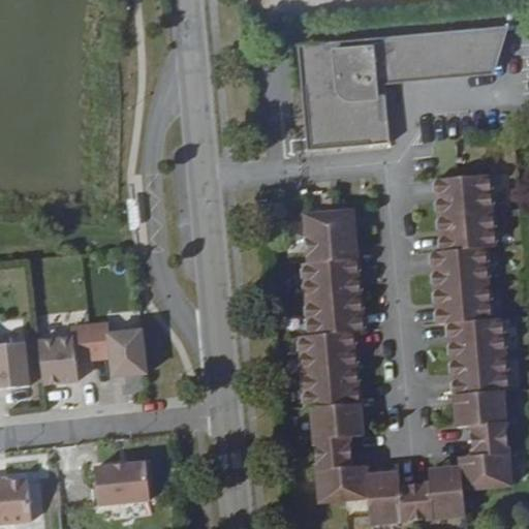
[(293,43),(298,73),(298,82),(305,85),(312,118),(315,123),(319,127),(323,131),(329,134),(334,136),(339,138),(345,139),(350,138),(368,137),(369,144),(391,142),(389,118),(382,119),(379,90),(378,79),(492,66),(488,31),(322,48),(316,41),(293,43)]
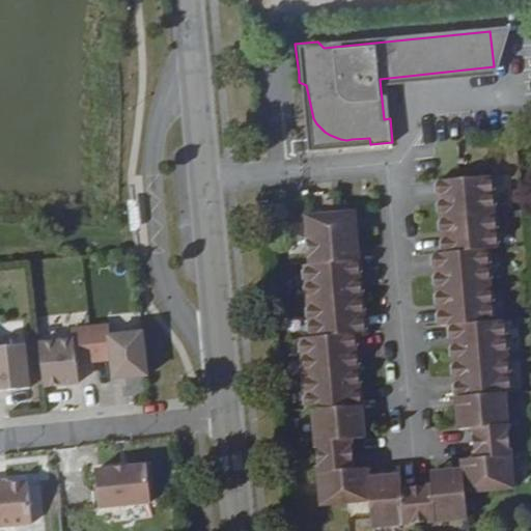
[(306,149),(370,144),(369,138),(352,139),(346,140),(340,139),(335,137),(330,135),(325,132),(320,128),(316,123),(313,118),(306,85),(299,82),(306,149)]
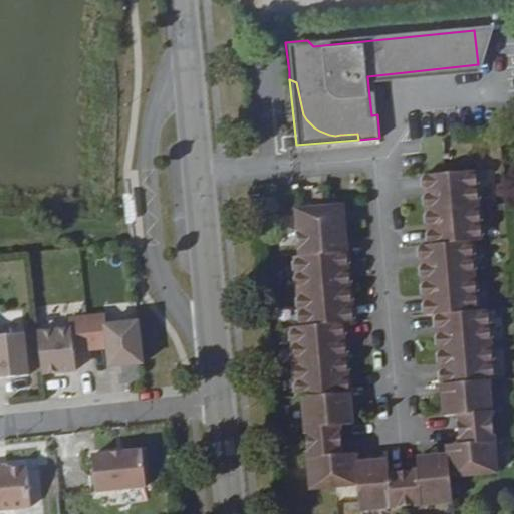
[(480,310),(474,255),(473,240),(482,239),(475,169),(423,174),(431,244),(420,245),(420,247),(427,315),(438,314),(448,415),(461,414),(464,443),(451,444),(452,455),(422,458),(423,470),(394,473),(393,460),(362,463),(361,454),(348,455),(345,426),(357,425),(347,323),(357,322),(347,237),(346,221),(334,222),(332,208),(298,211),(300,231),(302,257),(297,258),(304,328),(296,328),(303,399),(309,398),(318,490),(364,486),(367,510),(458,501),(455,476),(502,471),(492,378),(497,378),(490,309),(480,310)]
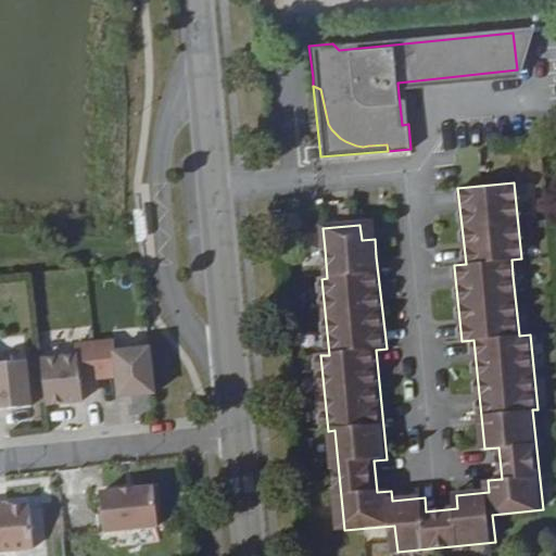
[(362,240),(375,239),(373,223),(359,225),(362,240)]
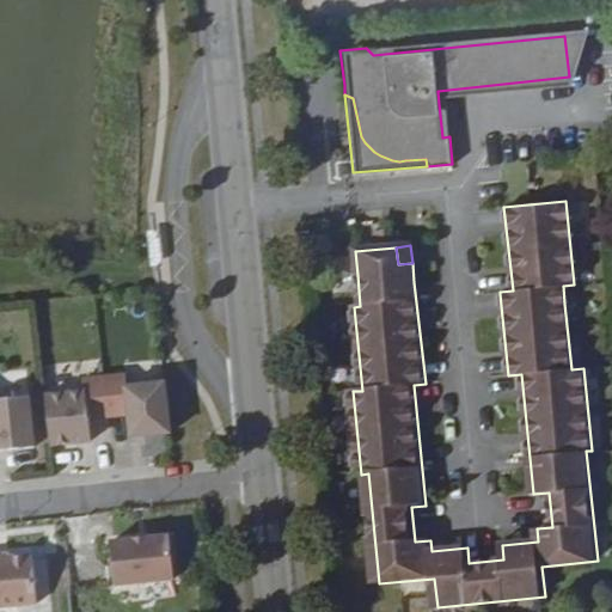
[(124,372),(103,374),(106,414),(127,411),(128,434),(169,430),(164,379),(126,384),(124,372)]
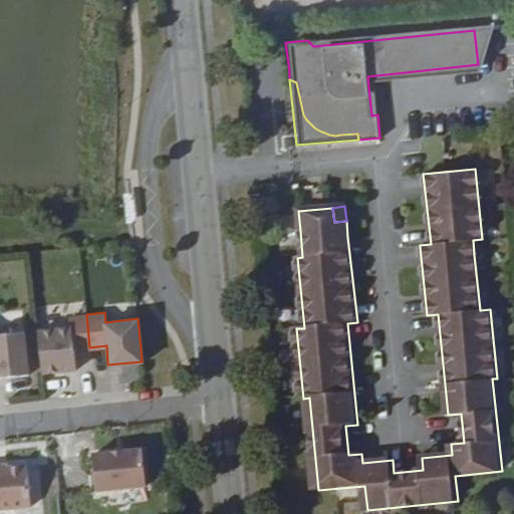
[(37,328),(41,370),(74,367),(72,348),(89,347),(86,314),(70,315),(71,325),(37,328)]
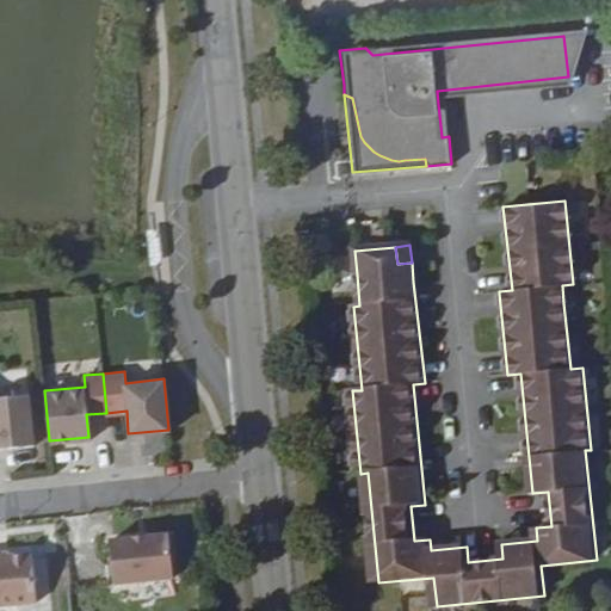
[(0,388),(0,443),(34,440),(29,389),(5,392),(0,388)]
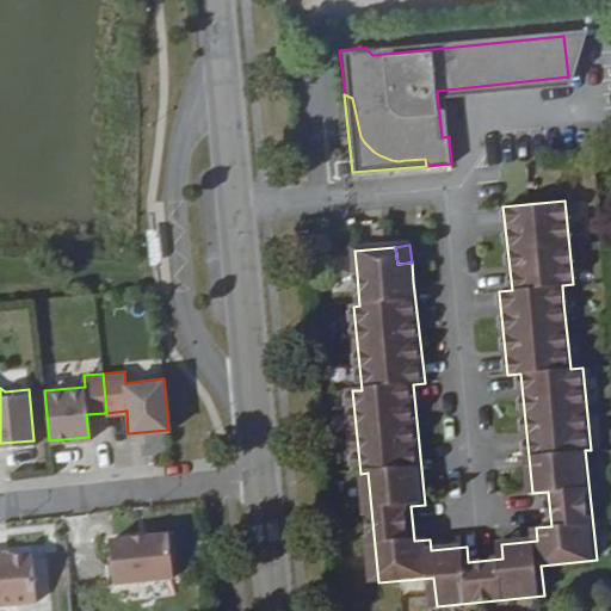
[(121,575),(176,568),(171,528),(115,535),(121,575)]
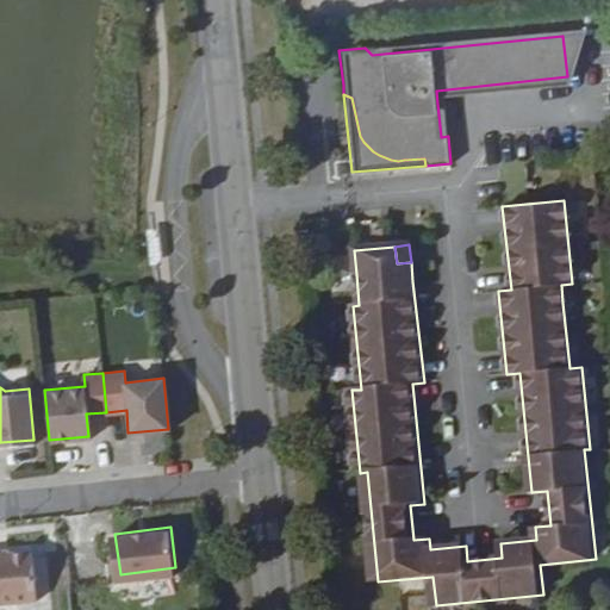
[(33,542),(10,543),(0,545),(0,591),(39,590),(33,542)]
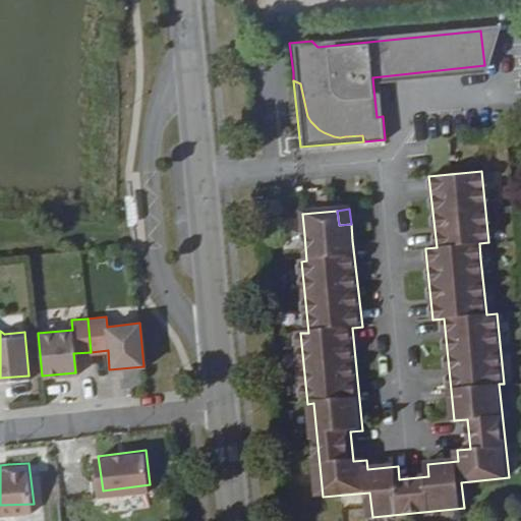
All buildings are outlined.
